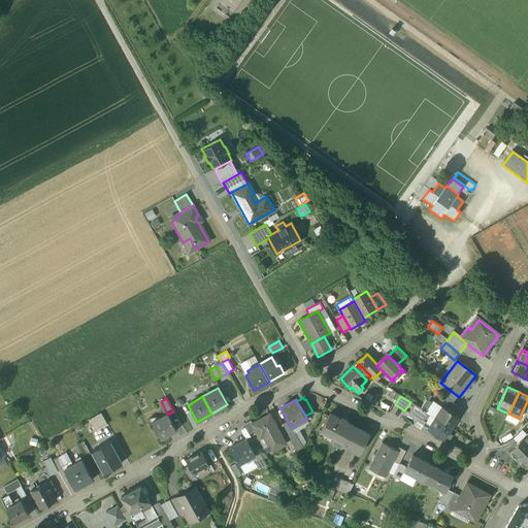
[(436,406),(426,399),(420,408),(424,410),(430,416),(436,406)]
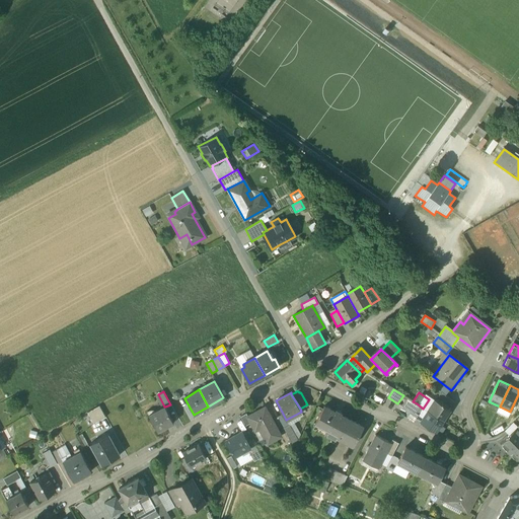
[(429,399),(423,409),(428,412),(435,400),(431,397),(429,399)]
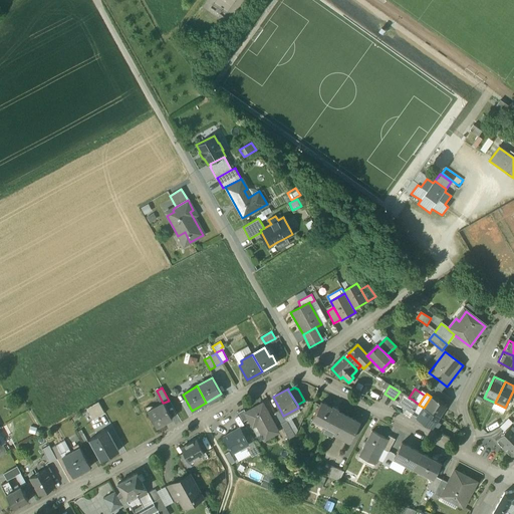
[(409,398),(407,397),(401,406),(407,409),(413,400),(409,398)]
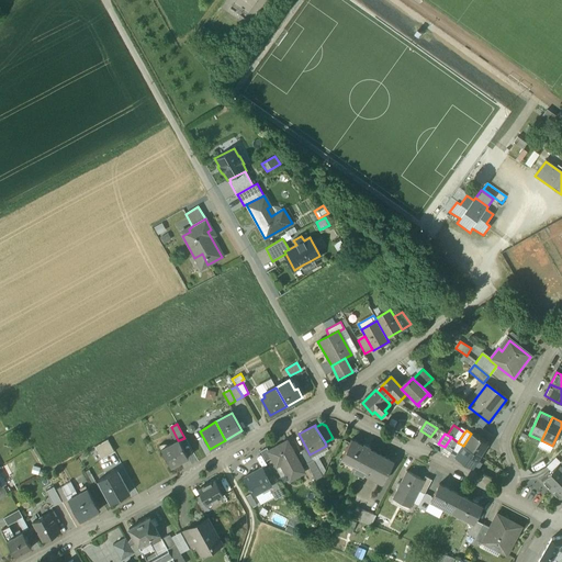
[(487,445),(471,434),(463,446),(480,457),(487,445)]
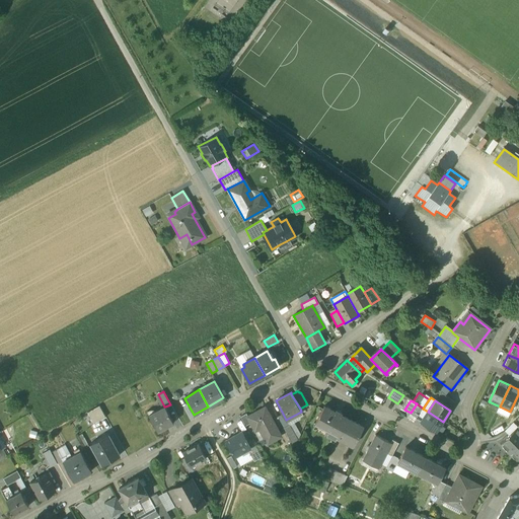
[(411,413),(406,419),(420,426),(422,423),(421,422),(428,412),(423,409),(417,403),(411,413)]
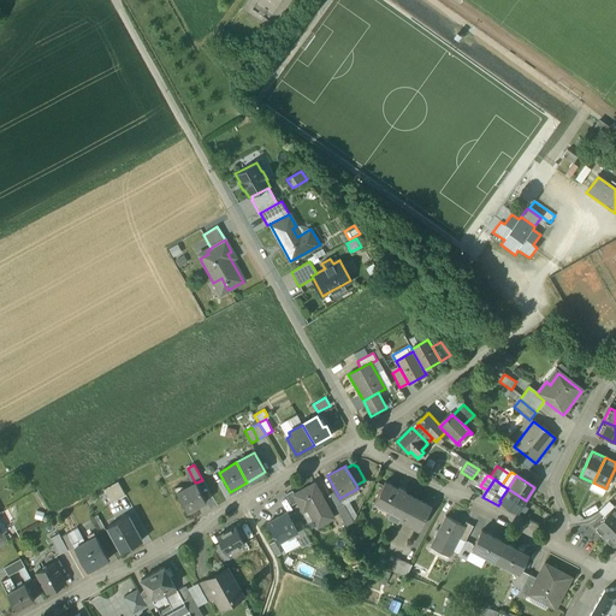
[(118,483),(104,490),(112,503),(125,496),(118,483)]
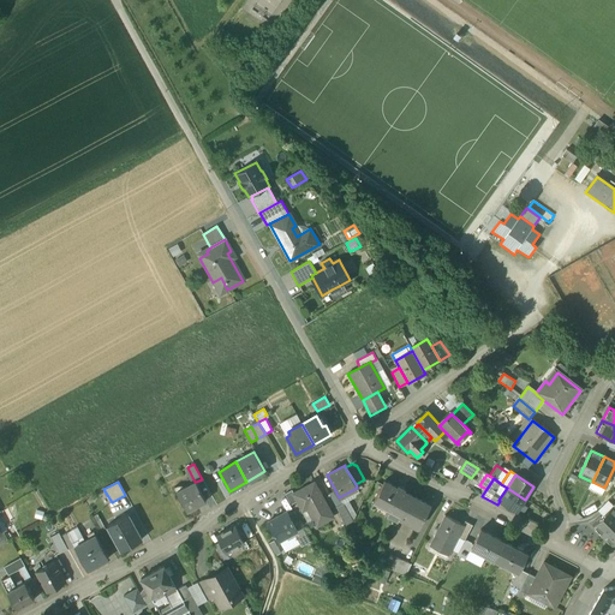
[(195,482),(175,491),(186,512),(196,507),(207,502),(196,482),(195,482)]
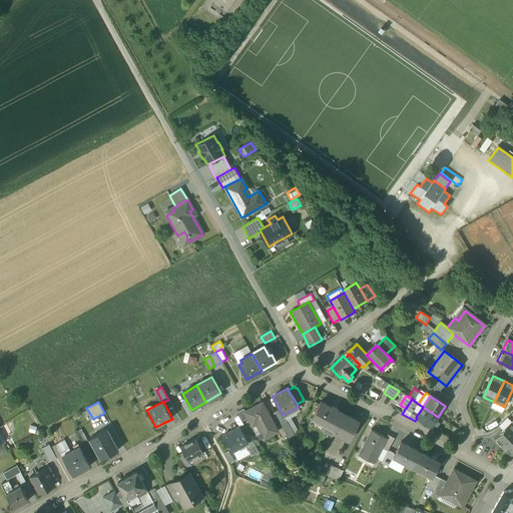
[(278,431),(262,402),(244,412),(247,418),(251,426),(259,422),(262,429),(260,430),(264,438),(278,431)]
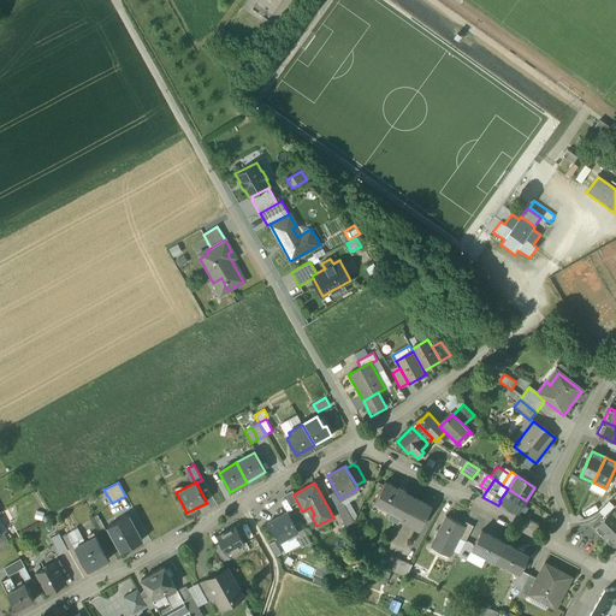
[(397,489),(385,483),(374,502),(401,516),(400,520),(419,529),(431,507),(404,493),(406,491),(398,487),(397,489)]
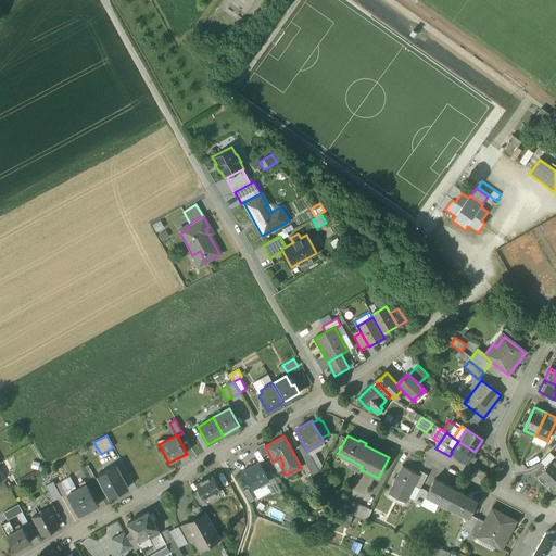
[(475,452),(458,441),(451,452),(452,453),(468,463),(475,452)]
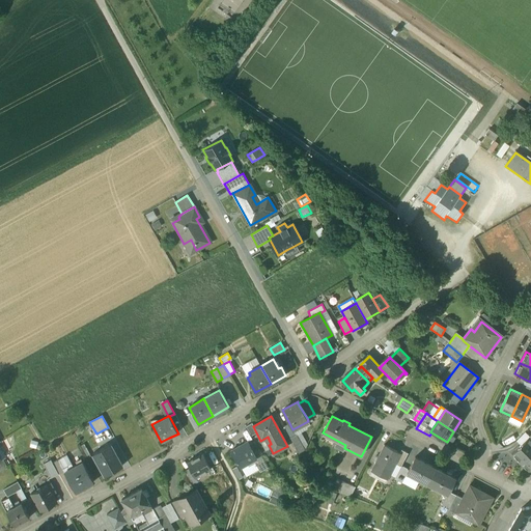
[(252,423),(246,426),(251,436),(256,432),(253,426),(252,423)]
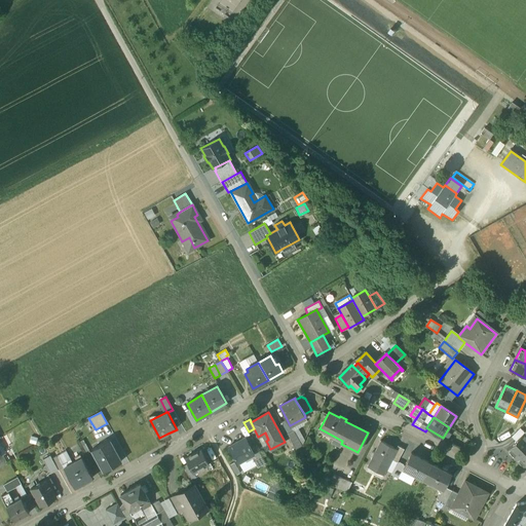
[(287,419),(282,422),(288,434),(293,430),(290,425),(287,419)]
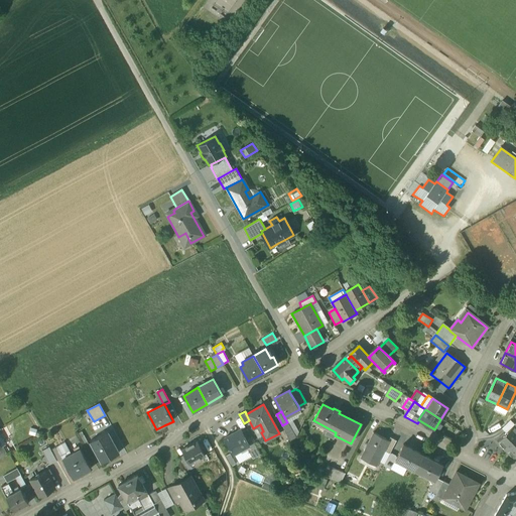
[(514,425),(510,421),(502,429),(506,433),(513,426),(514,425)]
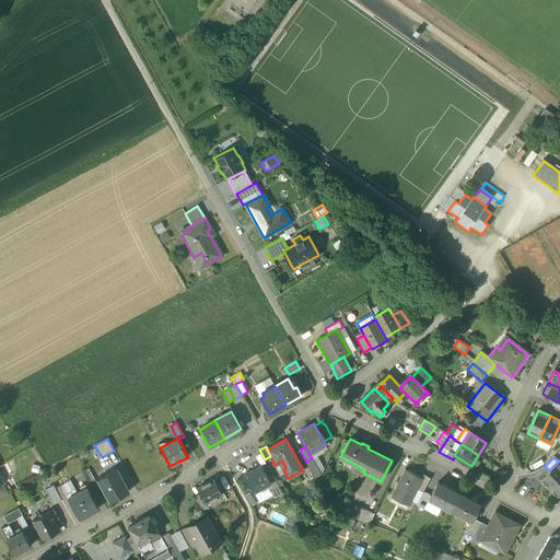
[(312,458),(306,462),(317,482),(322,475),(312,458)]
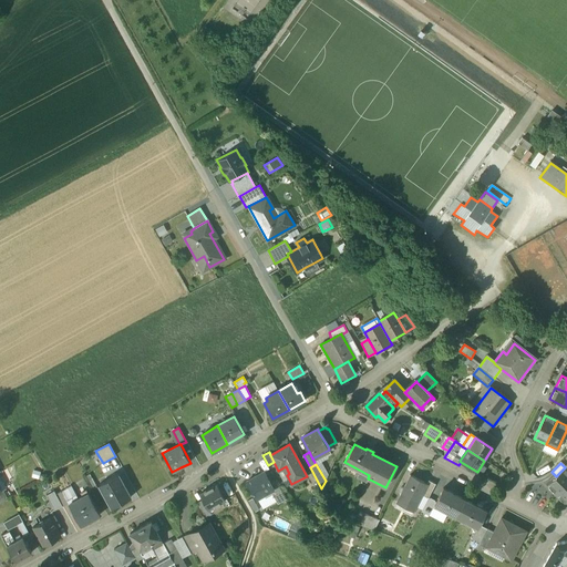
[(556,476),(546,486),(556,495),(566,484),(566,471),(564,468),(556,476)]
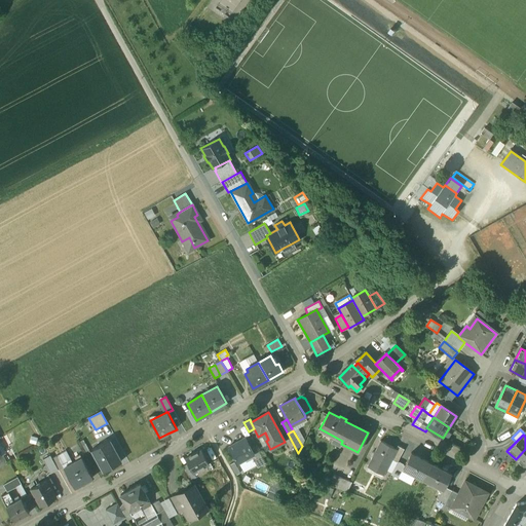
[(245,438),(229,446),(237,461),(245,457),(253,453),(254,452),(247,441),(245,438)]
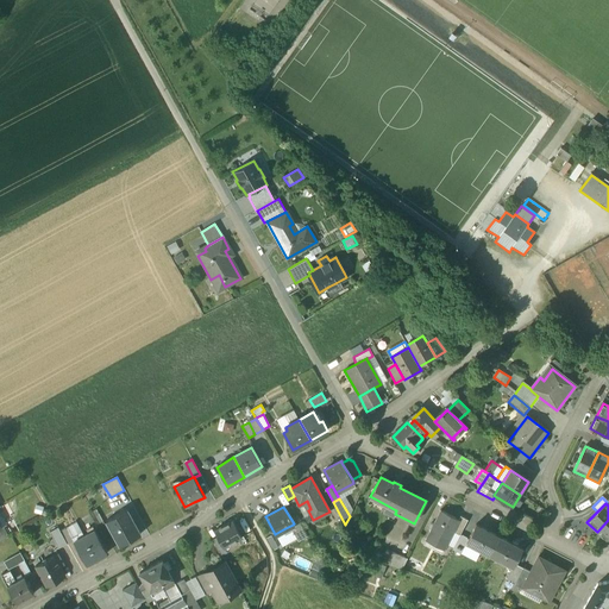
[(297,518),(292,507),(286,510),(294,523),(293,525),(295,528),(297,533),(300,539),(301,539),(308,535),(297,518)]
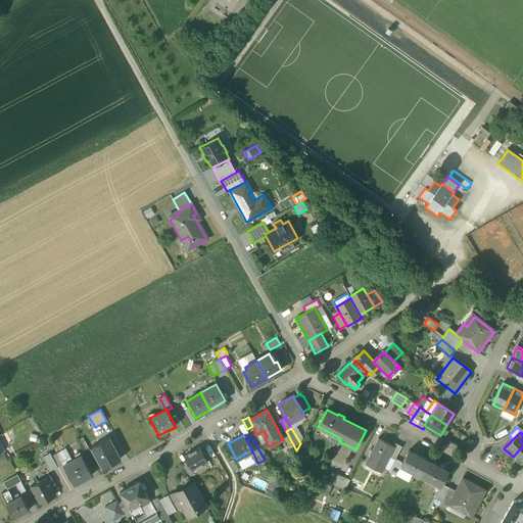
[(108,437),(91,447),(102,469),(121,459),(108,437)]
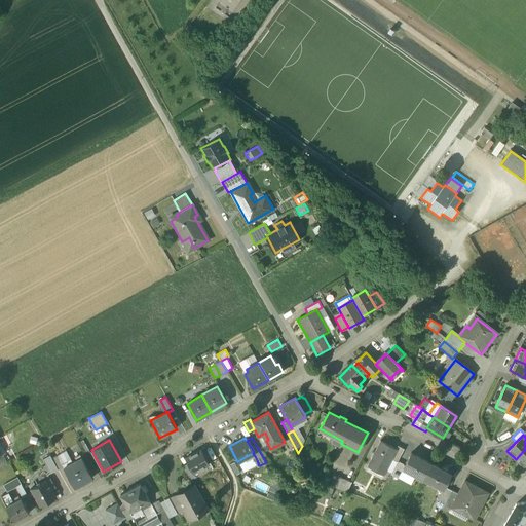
[(396,449),(380,441),(367,466),(384,476),(391,459),(397,449),(396,449)]
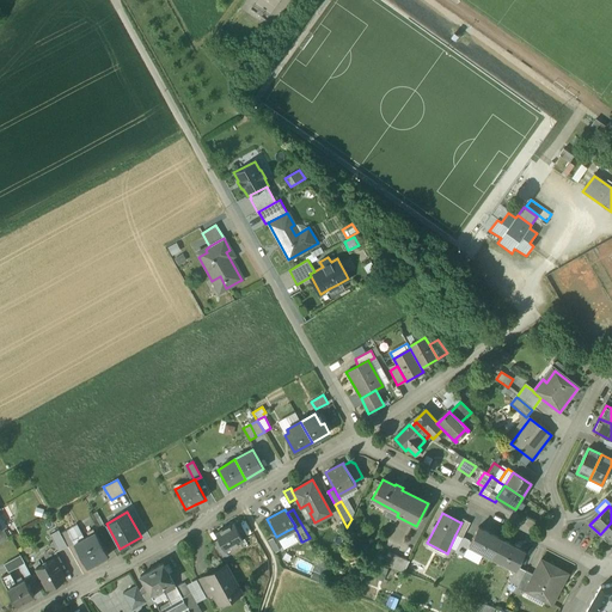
[(461,522),(456,534),(461,538),(463,538),(470,524),(463,519),(460,522),(461,522)]
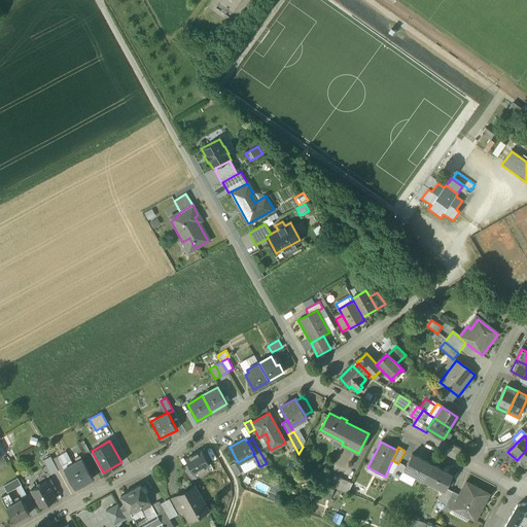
[(201,450),(185,459),(188,465),(194,473),(209,464),(201,450)]
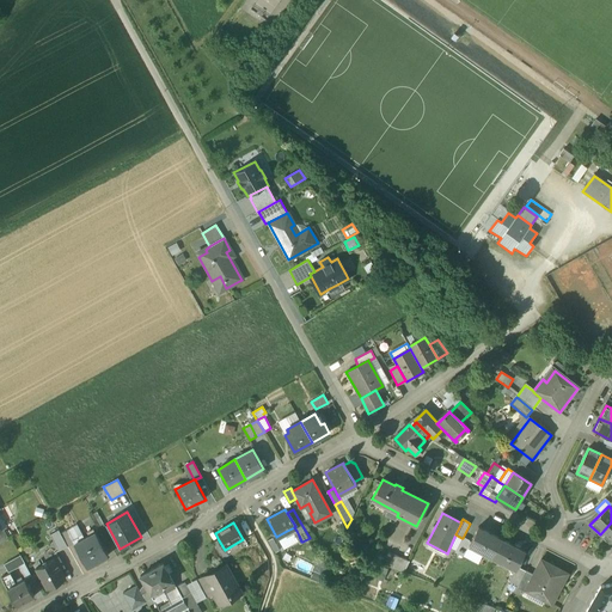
[(611,522),(600,534),(610,545),(611,543),(611,522)]
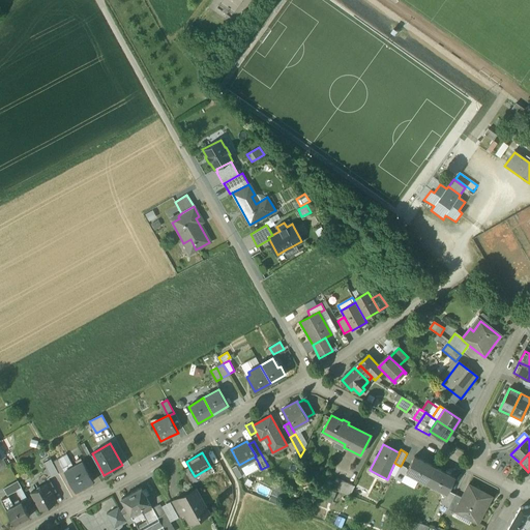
[(255,457),(246,461),(248,465),(257,460),(255,457)]
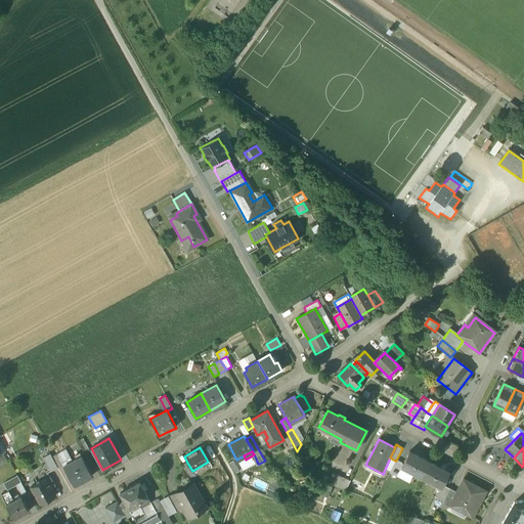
[(429,462),(409,451),(403,464),(401,467),(422,478),(429,462)]
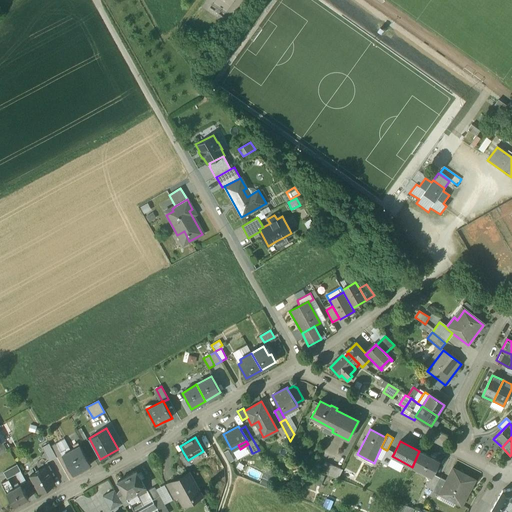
[(90,465),(78,443),(73,445),(75,449),(71,451),(81,470),(90,465)]
